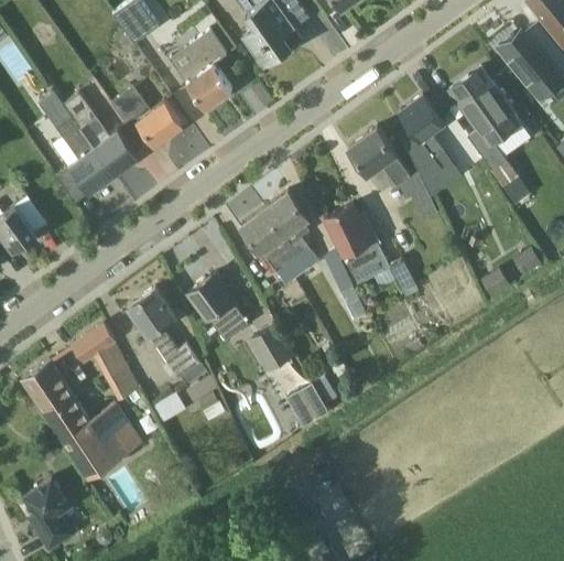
[(134,44),(159,28),(138,0),(131,0),(112,14),(134,44)]
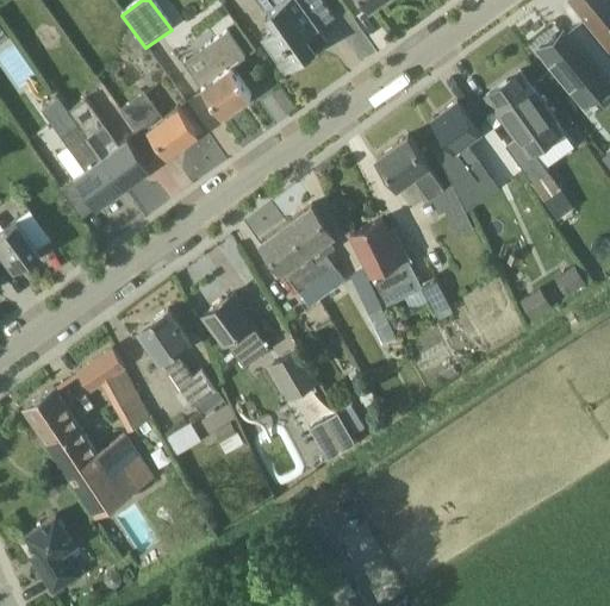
[(316,52),(315,51),(329,42),(319,31),(336,19),(322,0),(254,0),(277,30),(262,41),(286,73),(316,52)]
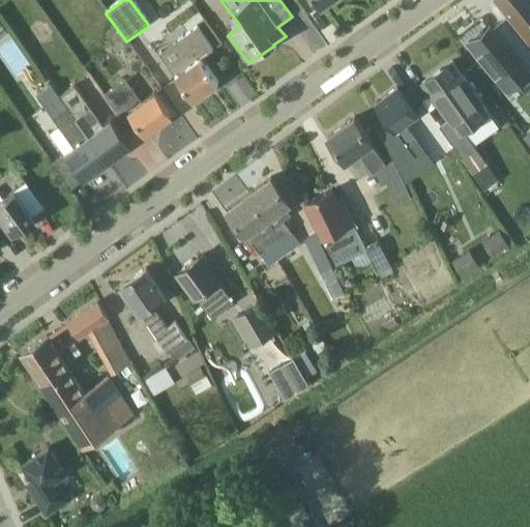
[(314,0),(321,9),(334,0),(314,0)]
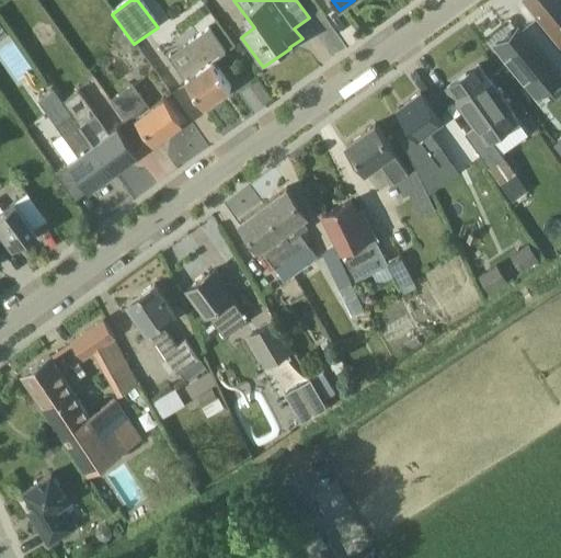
[(560,0),(526,0),(560,43),(560,0)]
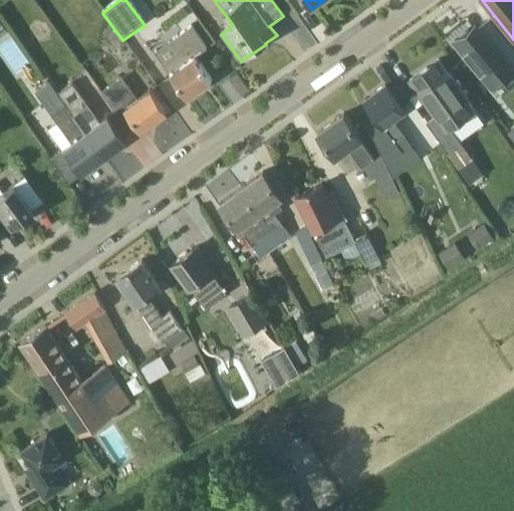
[(513,71),(513,45),(494,21),(475,38),(469,31),(455,43),(492,89),(505,79),(513,71)]
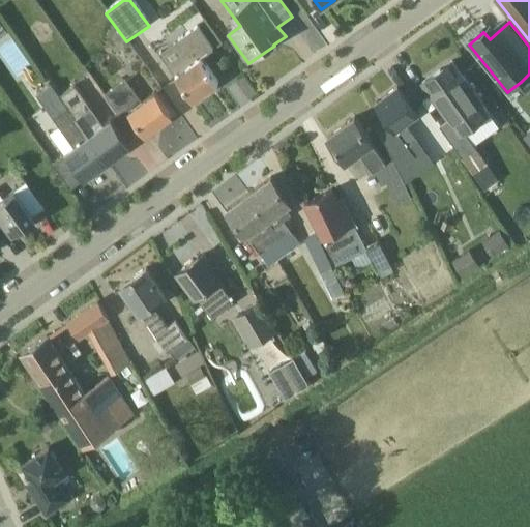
[(159,56),(167,66),(194,103),(218,85),(201,61),(213,52),(197,29),(159,56)]
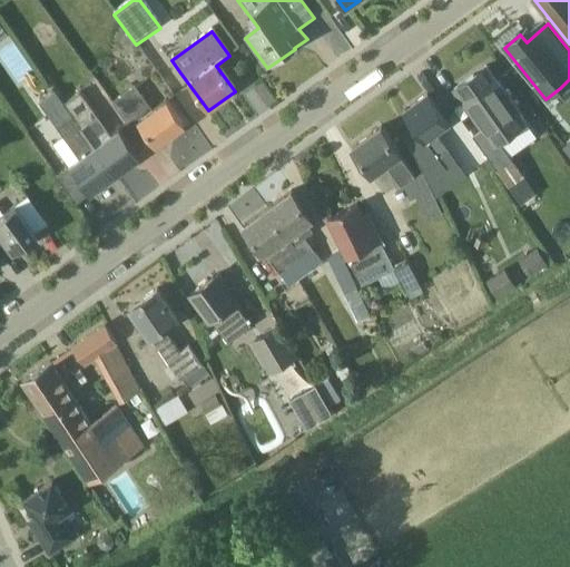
[(488,69),(454,93),(481,132),(472,137),(482,153),(497,173),(514,162),(501,143),(508,138),(508,139),(527,126),(488,69)]
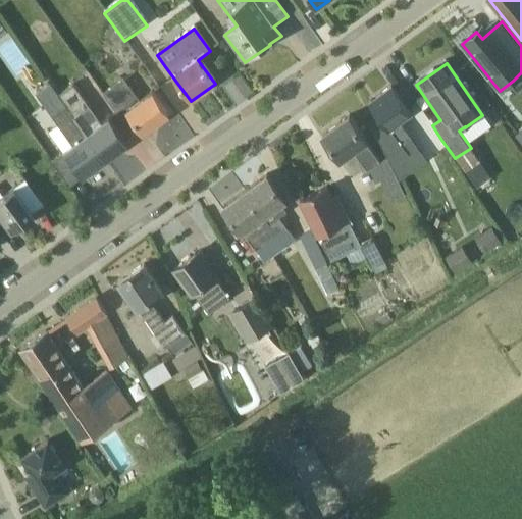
[(169,116),(152,94),(140,103),(124,81),(103,96),(116,114),(125,108),(145,135),(169,116)]
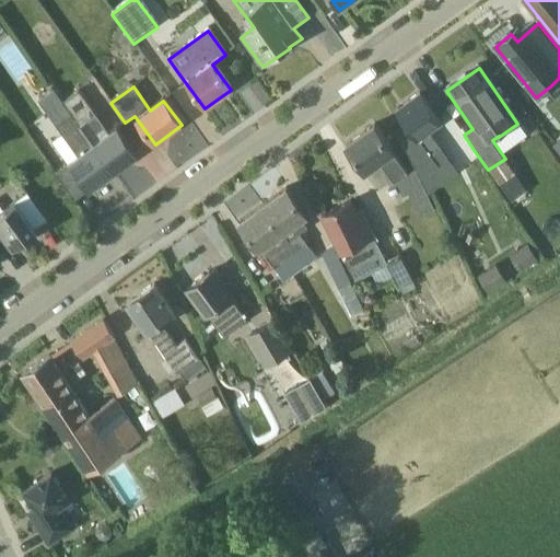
[(62,104),(72,116),(114,174),(138,157),(118,129),(109,136),(78,93),(62,104)]
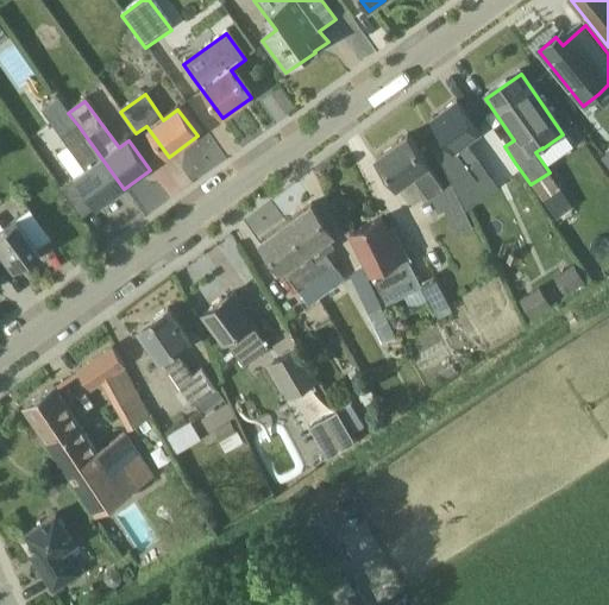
[(432,121),(469,174),(481,164),(468,145),(481,136),(457,102),(432,121)]
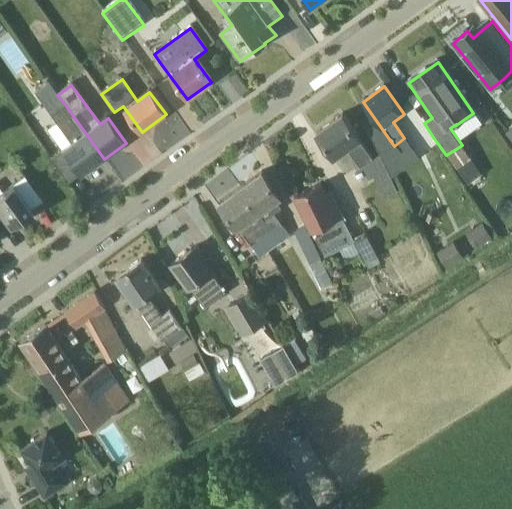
[(50,115),(58,111),(46,90),(39,94),(50,115)]
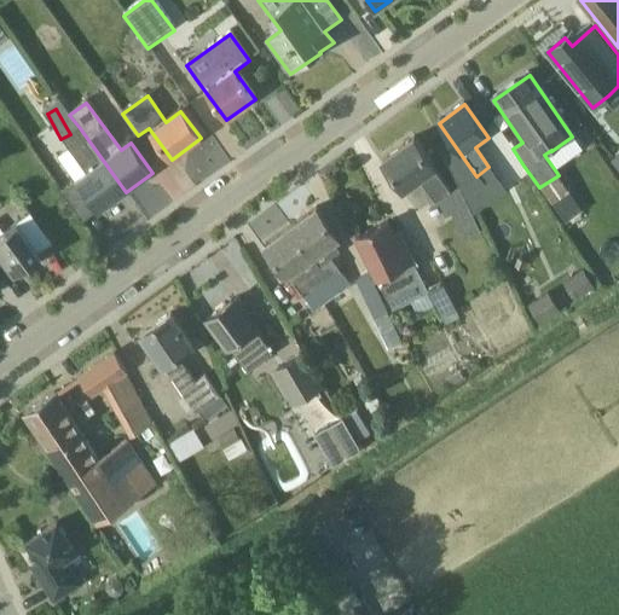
[(98,213),(126,192),(80,128),(62,141),(86,175),(62,193),(80,219),(96,208),(98,213)]
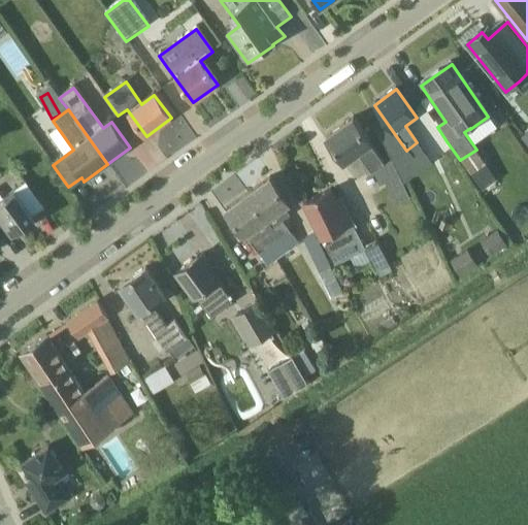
[(385,166),(370,145),(371,144),(354,120),(327,139),(344,163),(357,154),(372,175),(385,166)]
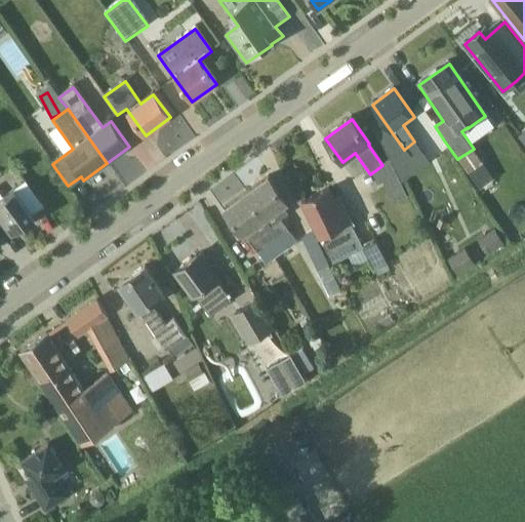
[(474,149),(457,159),(469,174),(484,164),(474,149)]
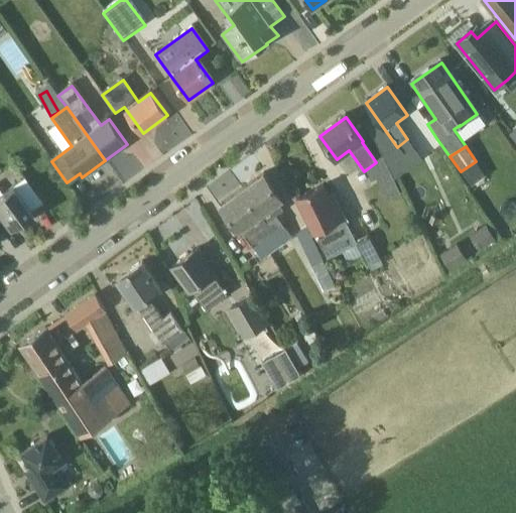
[(489,180),(476,161),(461,171),(474,190),(489,180)]
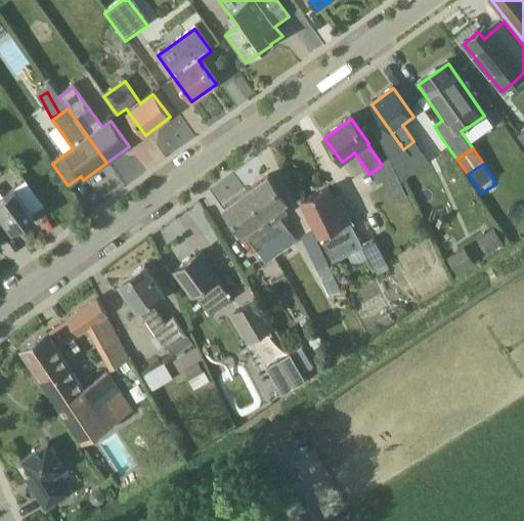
[(406,198),(396,177),(382,183),(391,205),(406,198)]
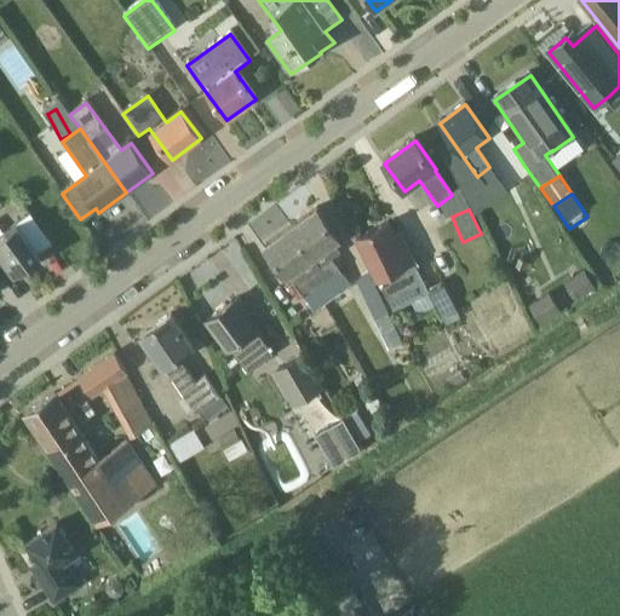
[(292,230),(314,258),(329,280),(340,295),(351,288),(339,271),(340,271),(333,260),(342,254),(333,243),(338,240),(317,211),(292,230)]
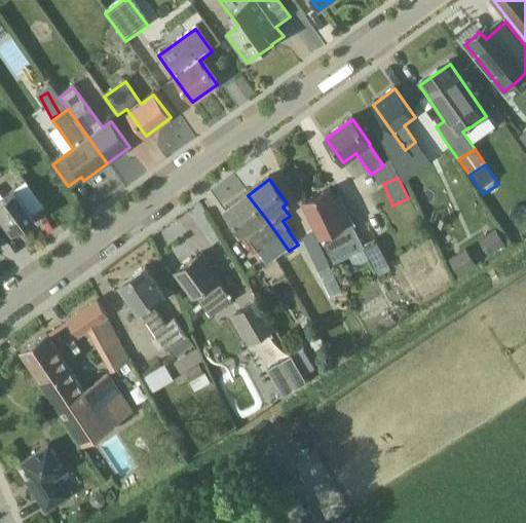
[(28,186),(0,206),(0,217),(10,233),(13,236),(28,225),(26,222),(44,209),(28,186)]
